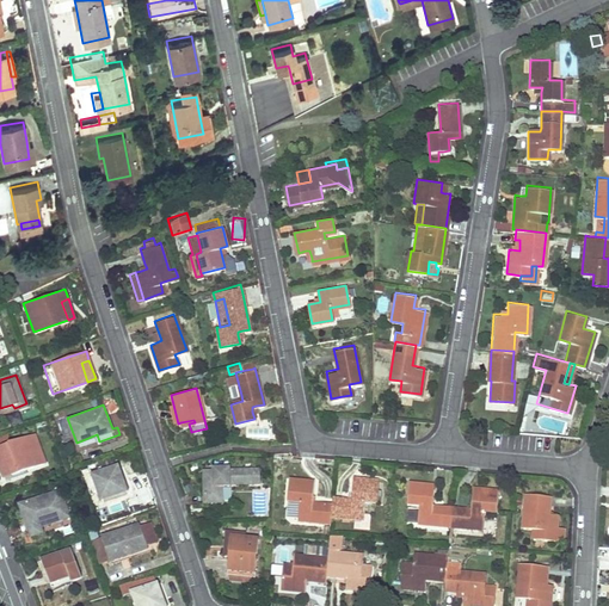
[(6,430),(0,431),(0,444),(10,440),(6,430)]
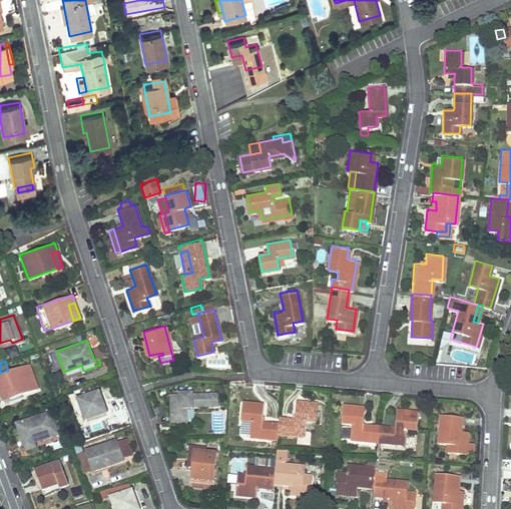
[(37,386),(28,363),(8,370),(0,373),(0,391),(3,399),(22,392),(37,386)]
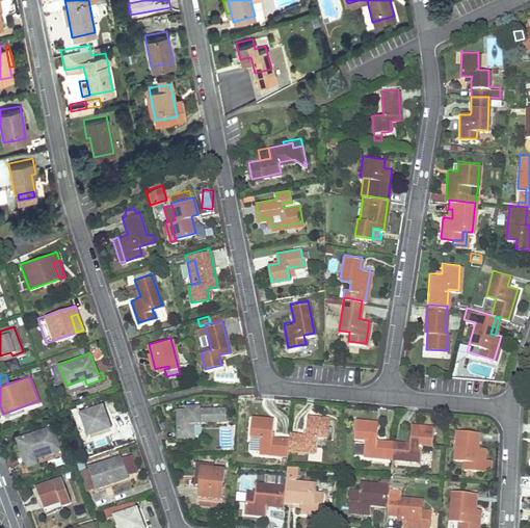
[(85,381),(84,378),(67,386),(68,388),(85,381)]
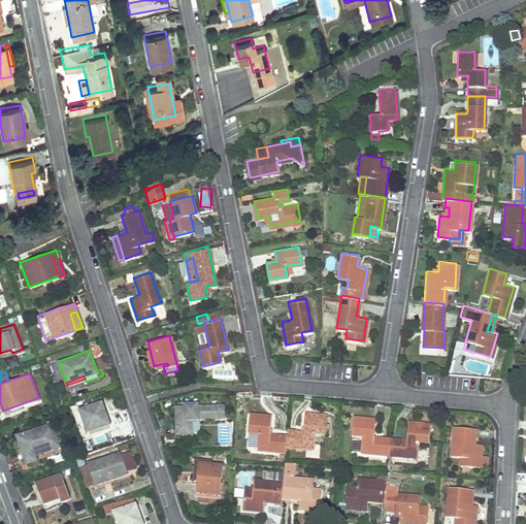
[(109,422),(101,400),(79,408),(87,430),(109,422)]
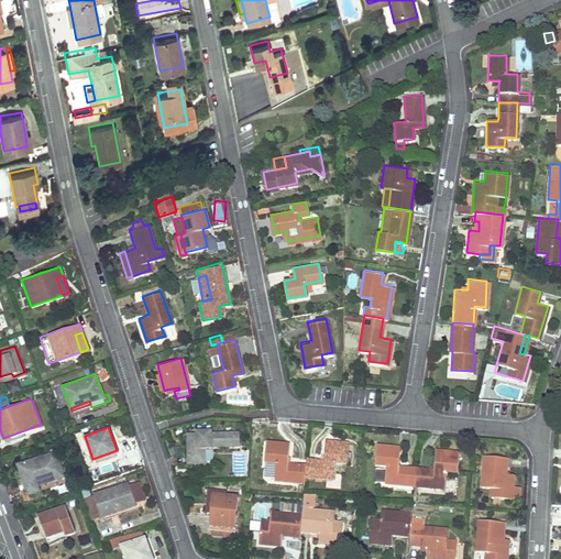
[(186,431),(188,461),(204,461),(204,446),(210,446),(210,444),(238,442),(238,429),(210,430),(210,428),(196,429),(196,431),(186,431)]
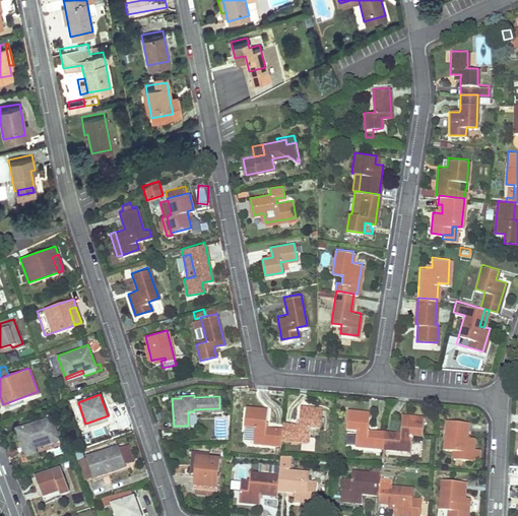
[(23,399),(22,397),(3,404),(4,407),(23,399)]
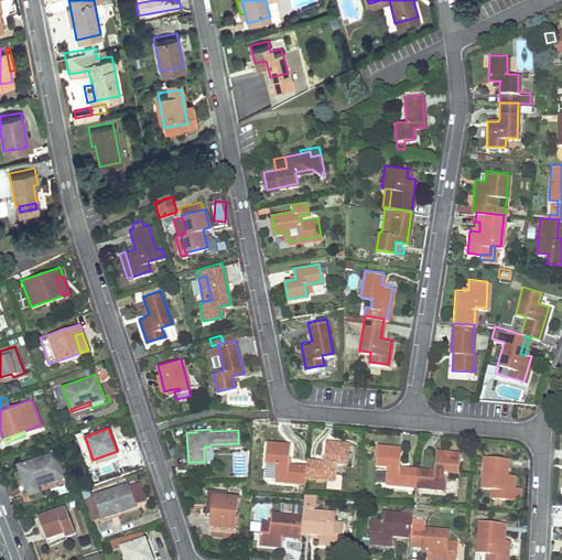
[(274,477),(304,480),(304,474),(305,462),(288,461),(289,442),(266,440),(265,460),(276,461),(274,477)]
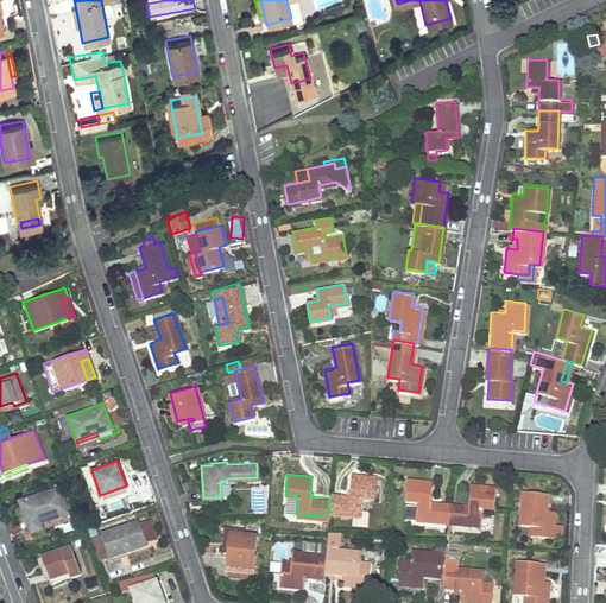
[(329,497),(328,511),(361,514),(363,495),(374,496),(376,475),(351,474),(348,493),(329,492),(329,497)]
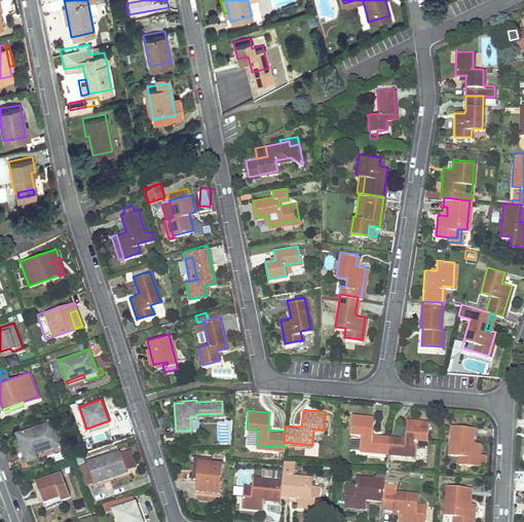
[(359,448),(386,451),(387,435),(371,434),(373,416),(350,413),(349,432),(360,433),(360,438),(359,448)]
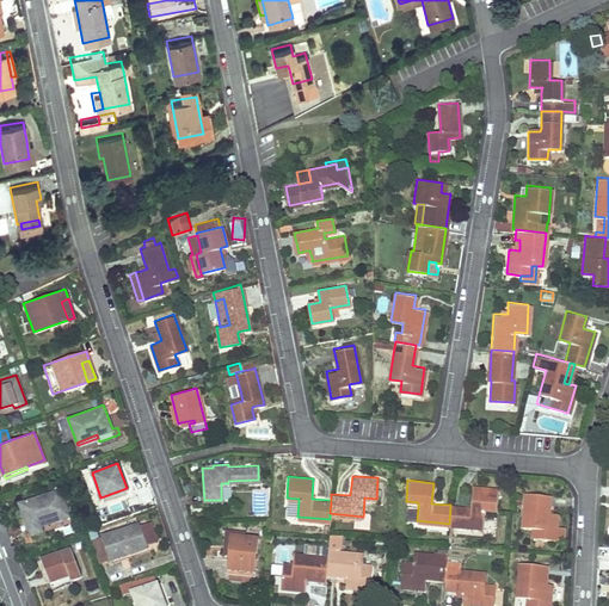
[(450,505),(449,524),(481,526),(484,508),(496,509),(497,488),(472,486),(469,507),(450,505)]
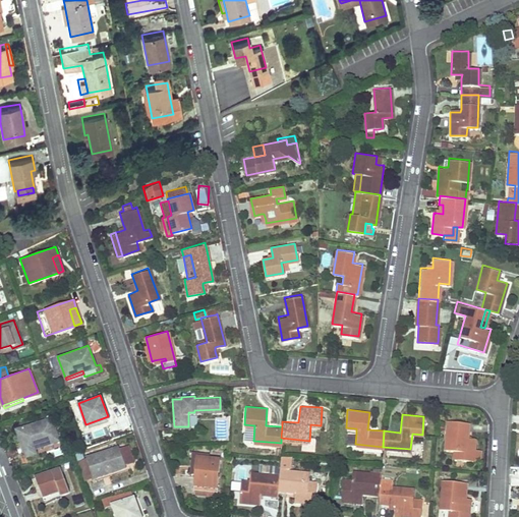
[(58,438),(50,415),(15,427),(23,450),(33,447),(58,438)]
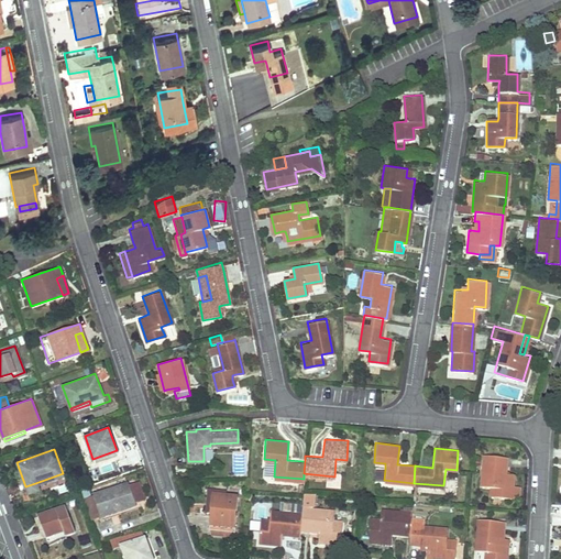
[(484,453),(481,485),(491,486),(491,495),(510,496),(513,472),(504,472),(506,456),(484,453)]
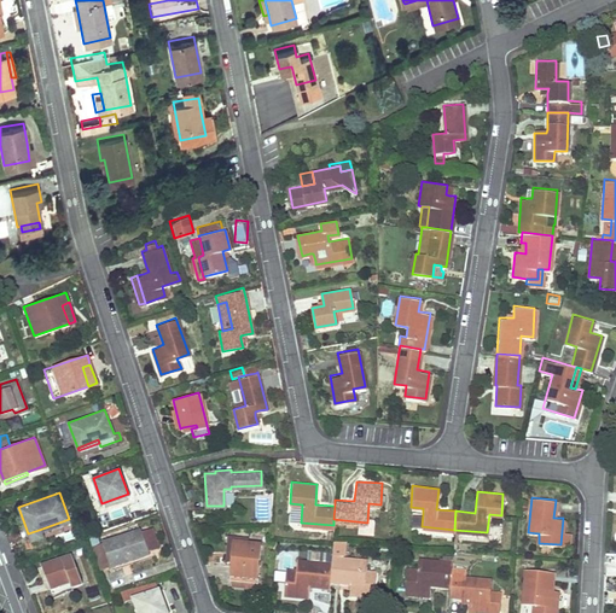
[(301,519),(302,505),(290,503),(289,519),(301,519)]
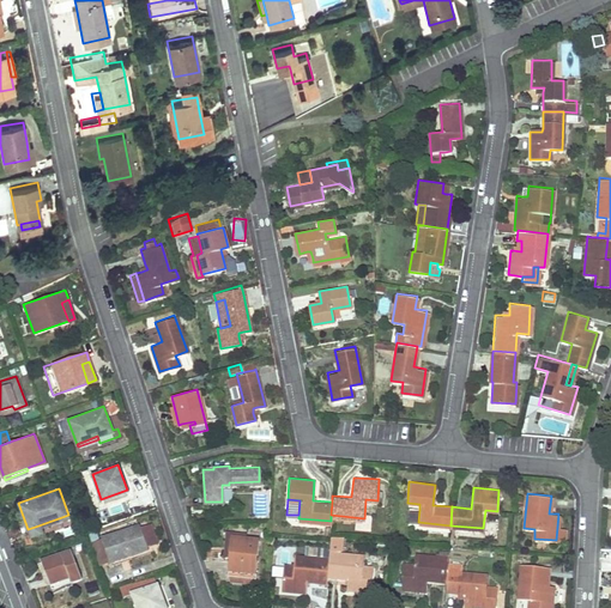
[(406,521),(418,522),(419,510),(407,509),(406,521)]
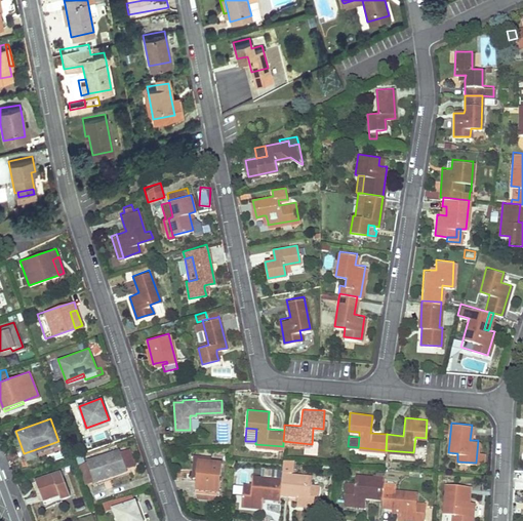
[(128,445),(118,449),(125,468),(135,465),(128,445)]
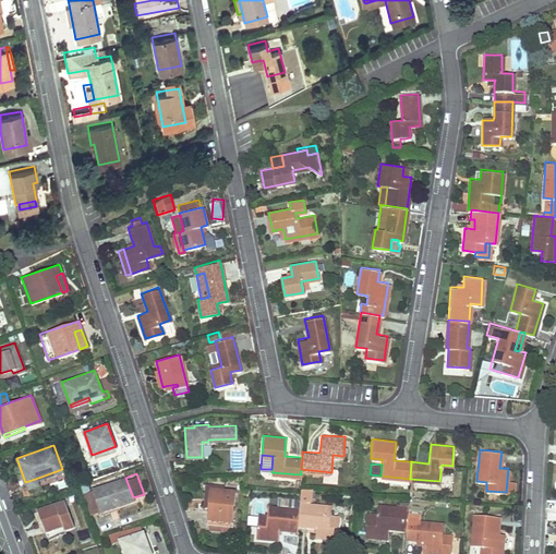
[(100,510),(133,498),(133,497),(125,478),(125,477),(93,489),(100,510)]
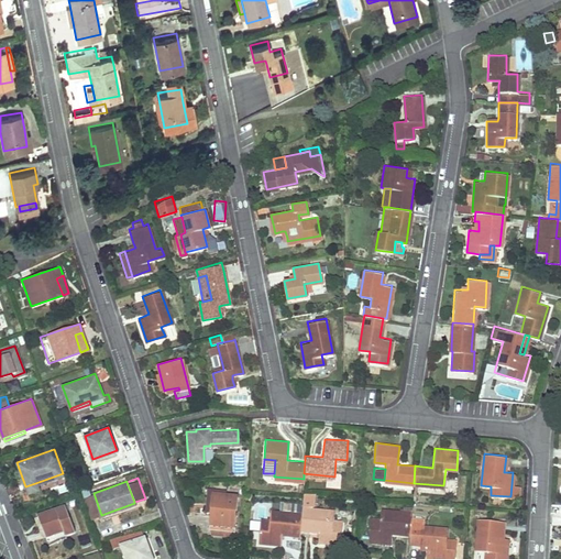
[(37,489),(35,483),(25,486),(28,492),(37,489)]
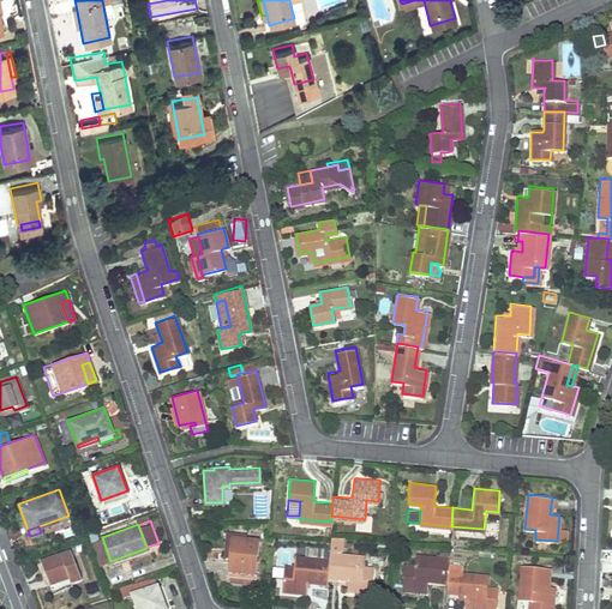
[(228,556),(231,535),(245,536),(245,532),(227,531),(225,555),(228,556)]
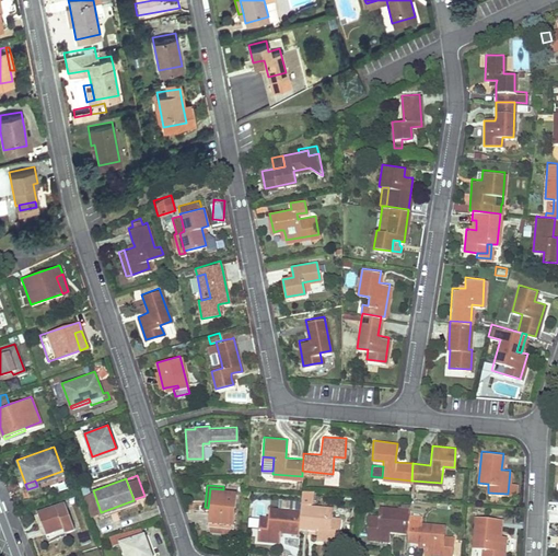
[(208,508),(207,520),(232,522),(235,490),(223,489),(210,488),(208,508)]
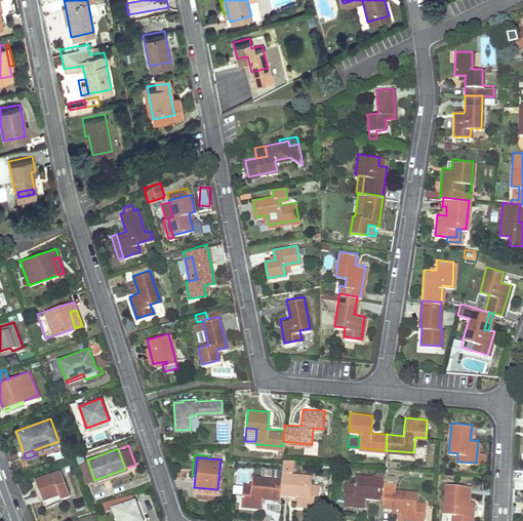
[(86,482),(94,480),(87,459),(79,463),(86,482)]
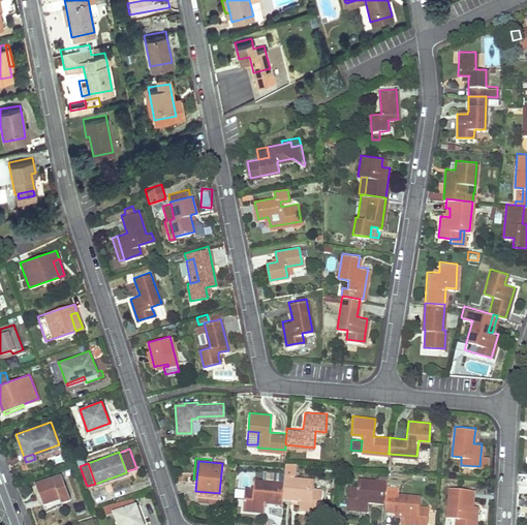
[(69,497),(60,472),(34,483),(36,487),(37,490),(42,503),(59,497),(60,500),(69,497)]
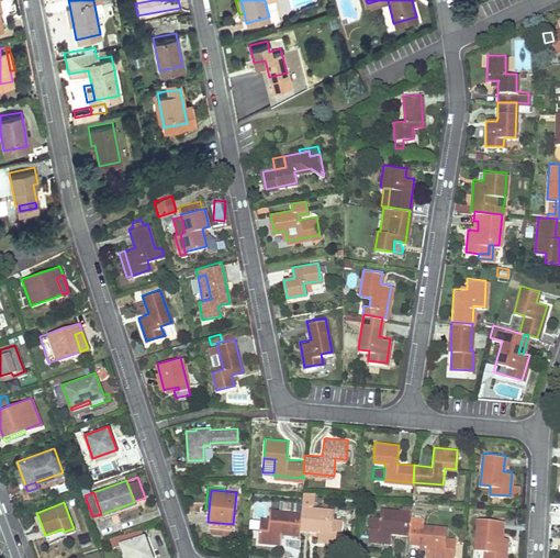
[(134,502),(101,514),(102,517),(135,504),(134,502)]
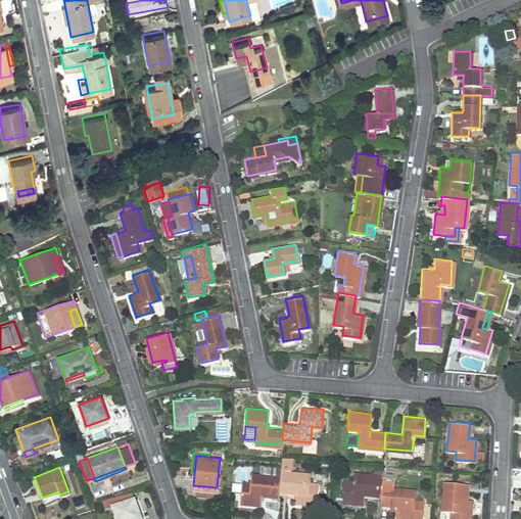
[(280,475),(279,490),(295,492),(295,501),(316,503),(318,481),(309,481),(310,472),(280,470),(280,475)]
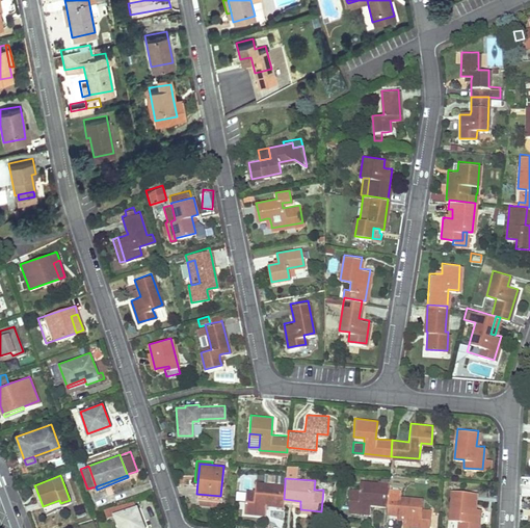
[(369,502),(387,504),(388,495),(388,487),(389,482),(379,481),(359,480),(358,490),(349,489),(347,509),(368,511),(369,502)]
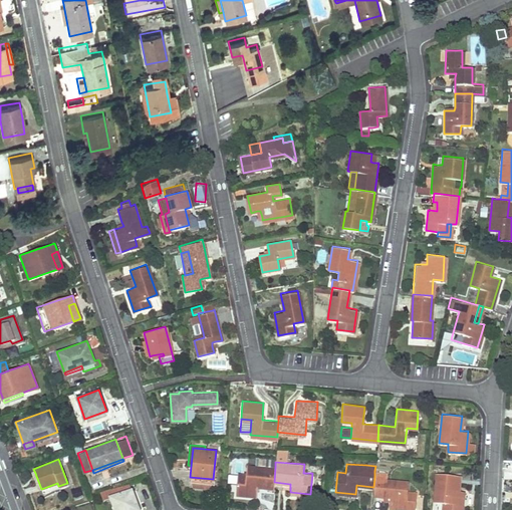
[(256,486),(273,487),(274,482),(275,467),(246,465),(245,473),(236,473),(235,493),(256,495),(256,486)]
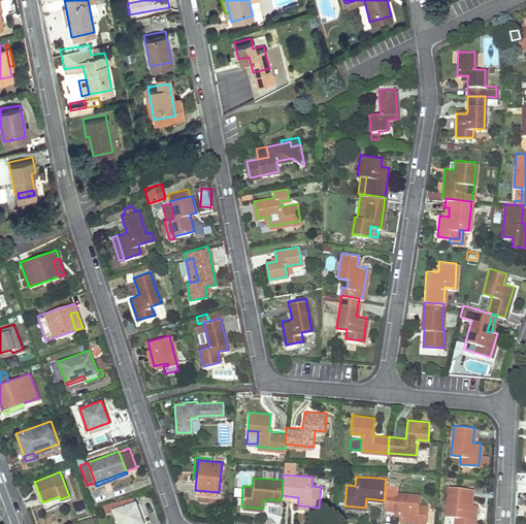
[(233,492),(241,493),(242,484),(234,483),(233,492)]
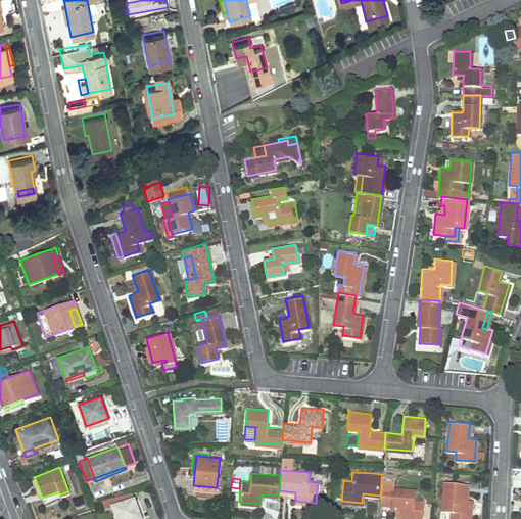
[(381,479),(381,486),(391,487),(392,479),(381,479)]
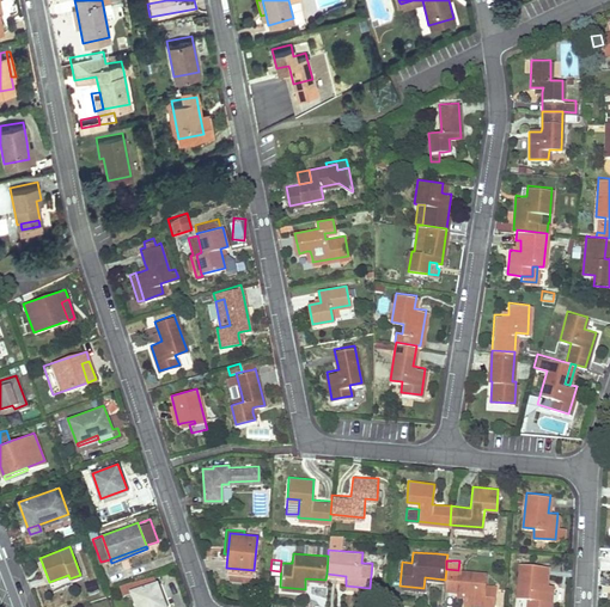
[(528,598),(526,606),(548,606),(550,583),(542,582),(543,564),(519,562),(517,596),(528,598)]
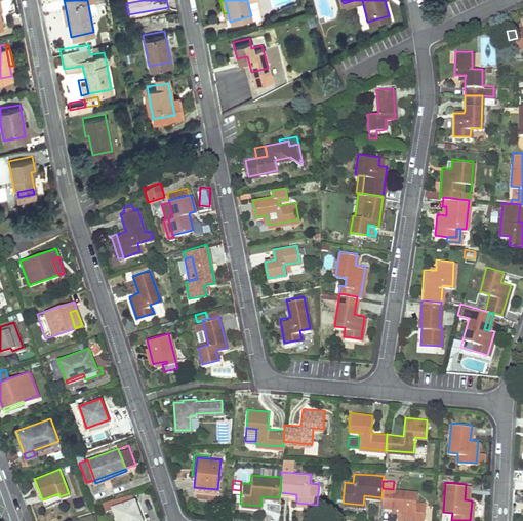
[(217,497),(217,489),(196,487),(195,495),(217,497)]
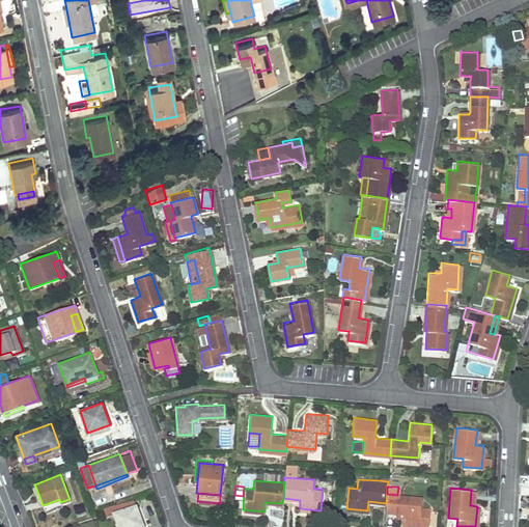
[(386,503),(386,511),(396,512),(404,512),(404,517),(402,523),(427,525),(428,507),(419,506),(420,496),(397,495),(387,494),(386,503)]
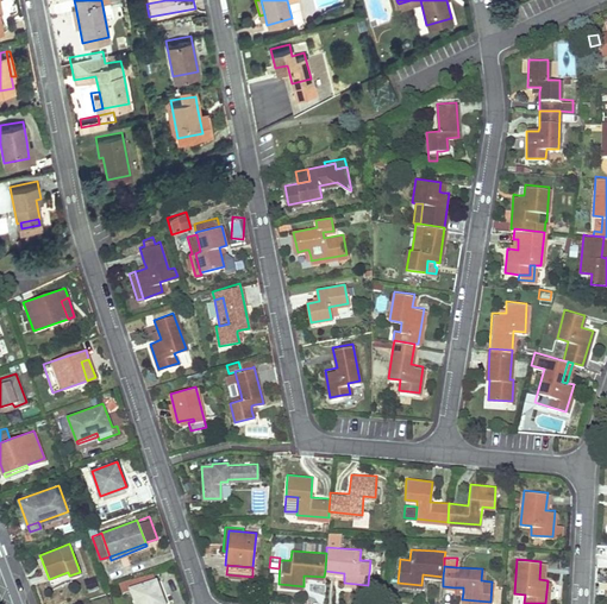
[(162,603),(164,603),(152,568),(118,582),(121,591),(130,589),(136,603),(162,603)]
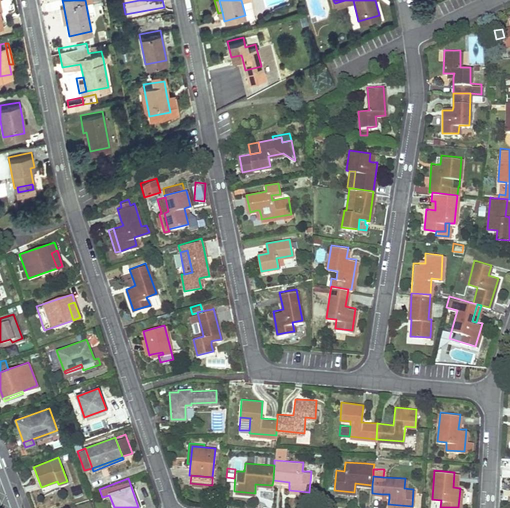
[(42,490),(58,484),(57,481),(41,487),(42,490)]
